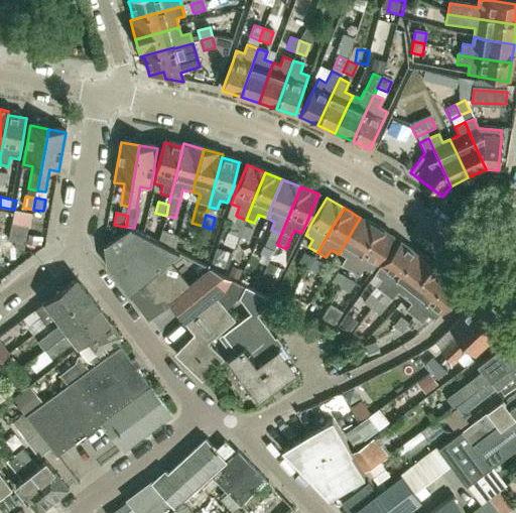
[(360,255),(377,227),(360,218),(344,245),(339,254),(346,258),(341,266),(351,272),(360,255)]
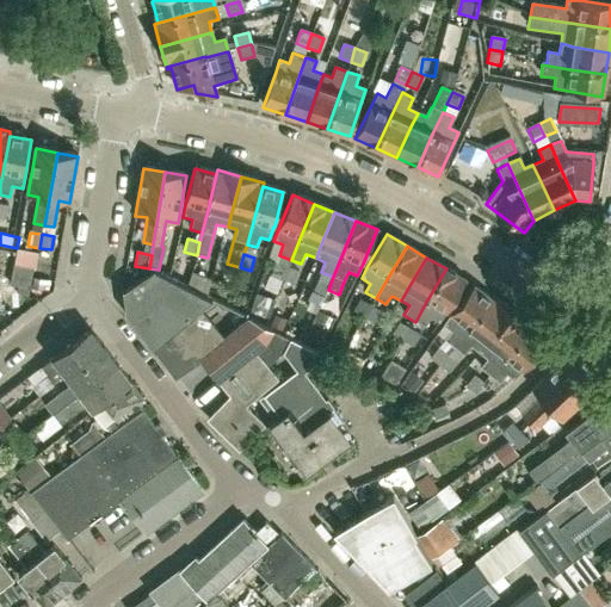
[(271,276),(283,280),(288,268),(276,264),(271,276)]
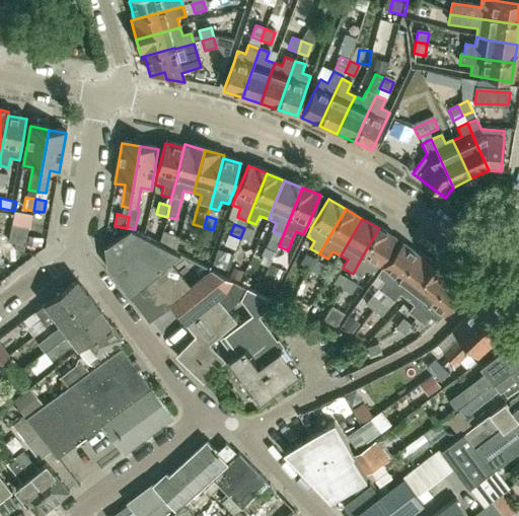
[(28,230),(11,227),(8,243),(15,244),(14,249),(24,252),(28,230)]
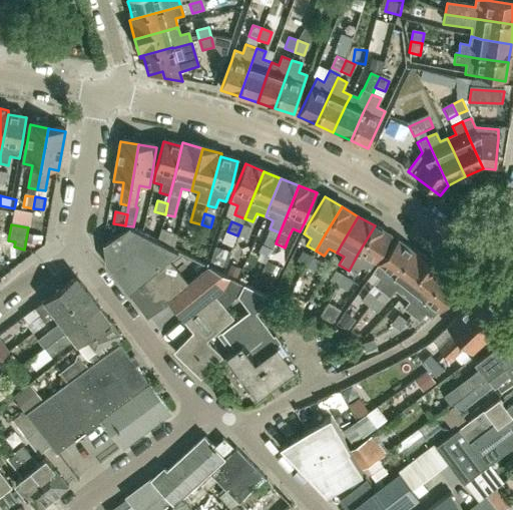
[(250,229),(241,225),(237,235),(246,239),(250,229)]
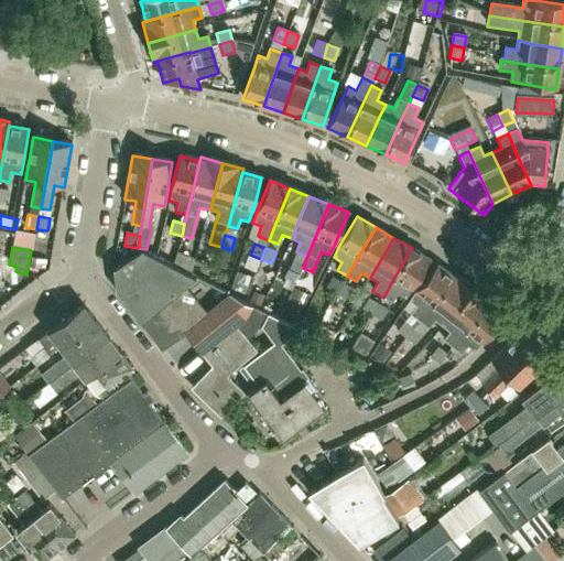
[(405,299),(412,290),(430,259),(412,248),(393,279),(383,298),(392,303),(398,294),(405,299)]
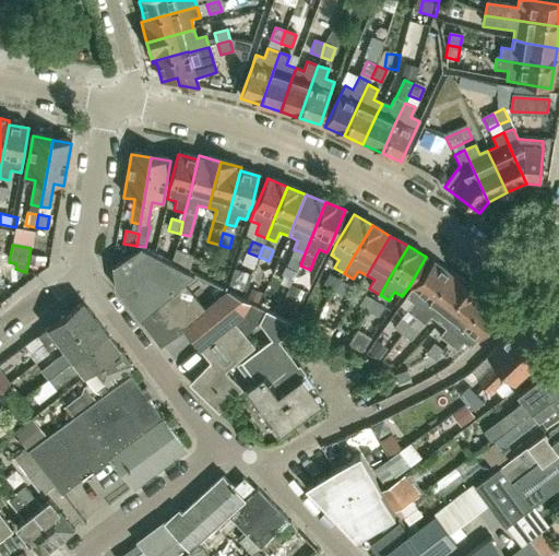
[(113,268),(114,288),(161,347),(185,331),(214,364),(190,386),(218,413),(240,390),(224,374),(256,346),(246,335),(235,322),(246,312),(249,306),(250,304),(225,292),(205,307),(185,282),(193,275),(141,248),(113,268)]
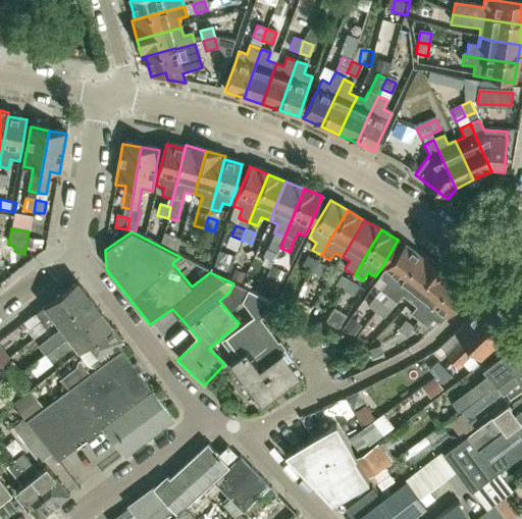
[(280,248),(281,245),(270,241),(266,252),(276,256),(280,248)]
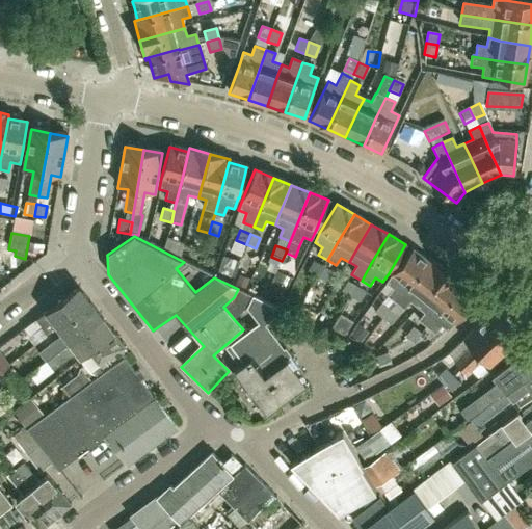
[(413,249),(392,275),(387,284),(393,290),(387,297),(396,303),(407,288),(428,261),(413,249)]
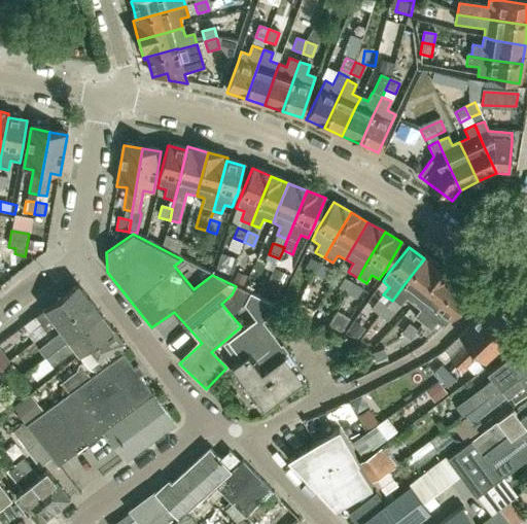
[(392,301),(399,307),(406,300),(413,306),(419,298),(442,269),(426,256),(424,258),(403,285),(392,301)]
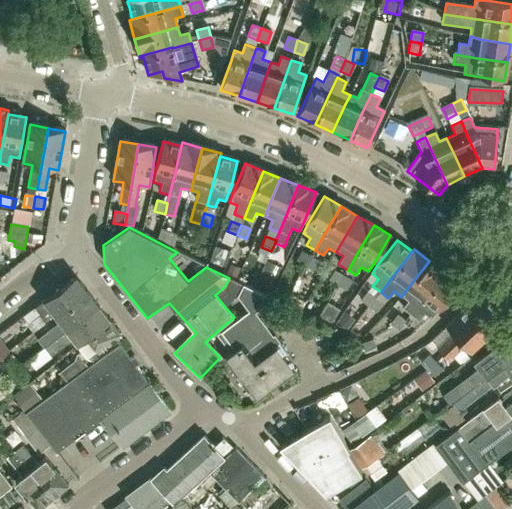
[(305,267),(311,257),(302,252),(296,262),(305,267)]
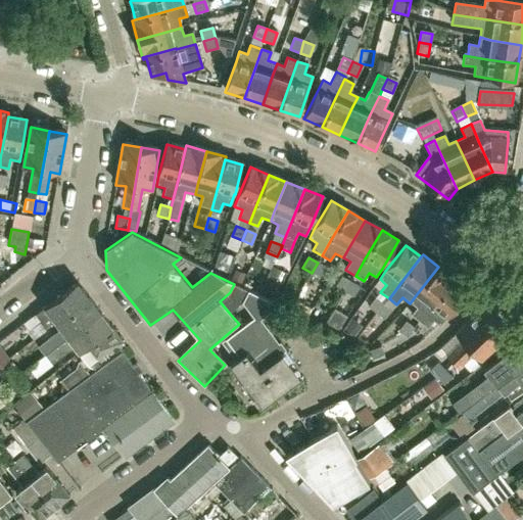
[(318,263),(312,273),(321,278),(327,268),(318,263)]
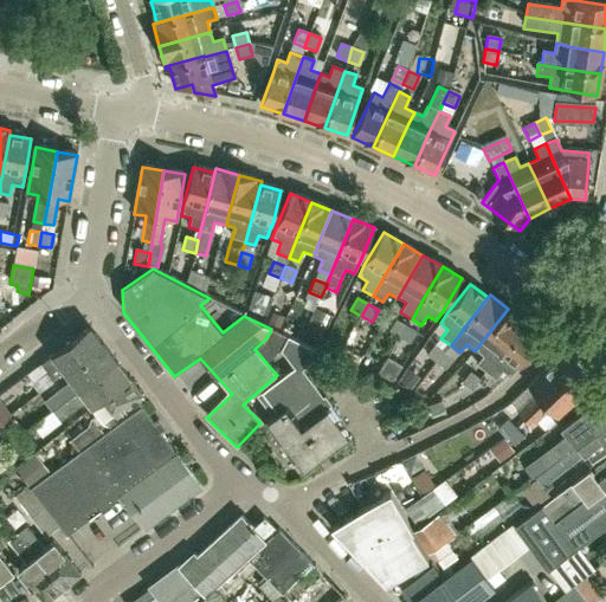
[(482,342),(475,351),(483,357),(476,367),(487,374),(500,356),(523,325),(526,323),(508,309),(482,342)]
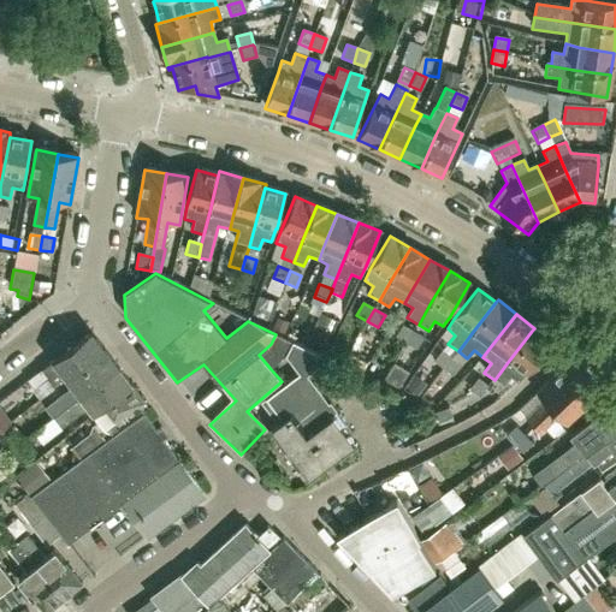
[(326,351),(338,324),(320,315),(308,343),(326,351)]
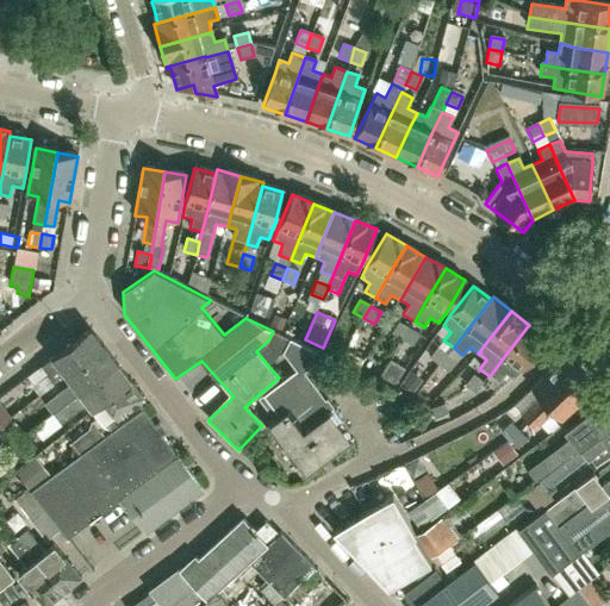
[(392,335),(403,341),(410,329),(399,323),(392,335)]
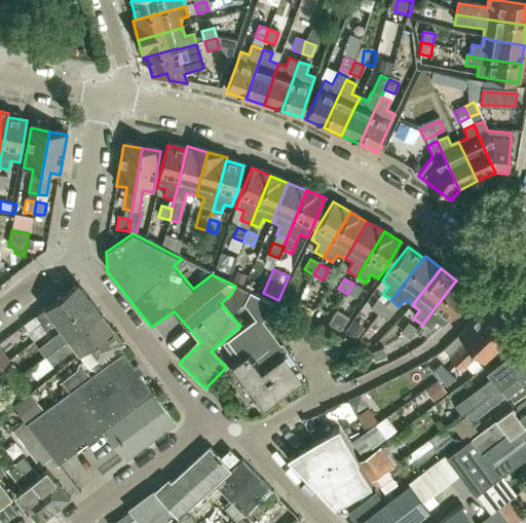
[(434,309),(422,325),(429,331),(436,324),(442,329),(449,321),(470,295),(454,283),(434,309)]
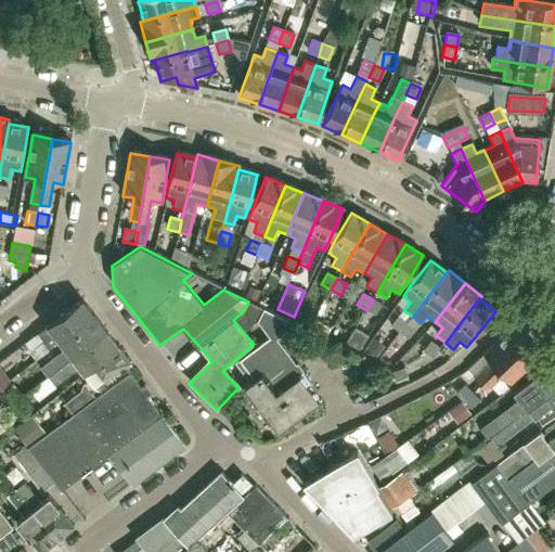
[(373,299),(366,310),(375,316),(382,305),(373,299)]
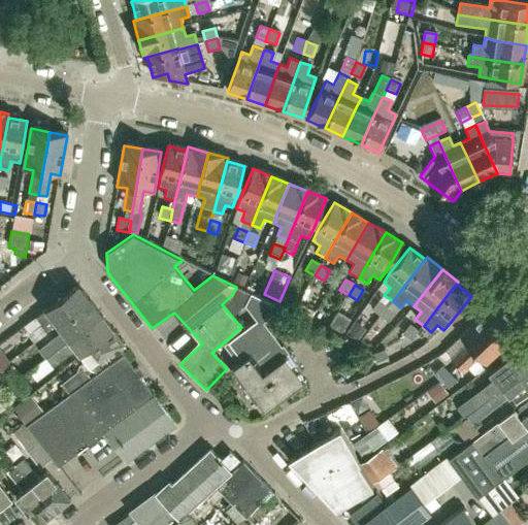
[(58,327),(90,301),(77,287),(24,328),(30,335),(40,327),(46,334),(57,326),(58,327)]
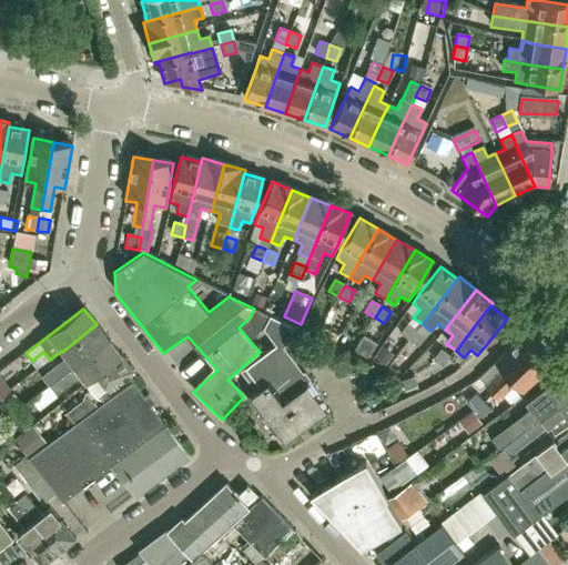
[(270,318),(254,309),(253,311),(250,318),(239,328),(250,341),(264,329),(270,318)]
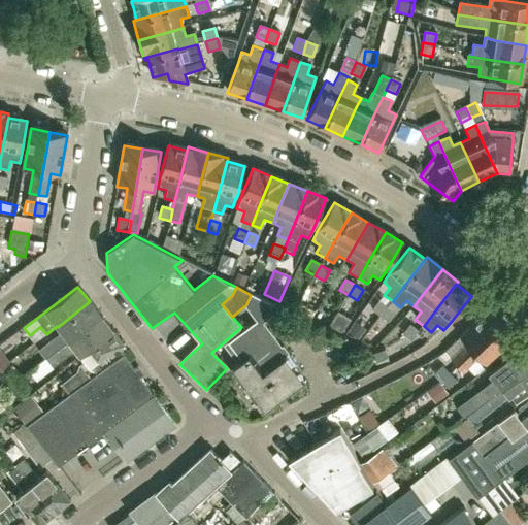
[(39,351),(45,360),(69,341),(101,317),(90,301),(58,327),(63,333),(39,351)]
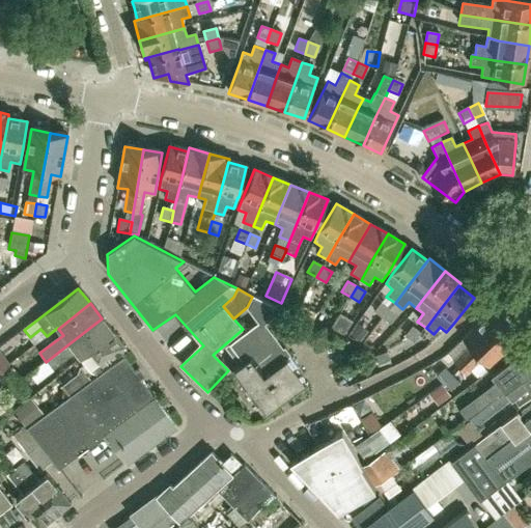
[(373,313),(382,320),(390,310),(381,303),(373,313)]
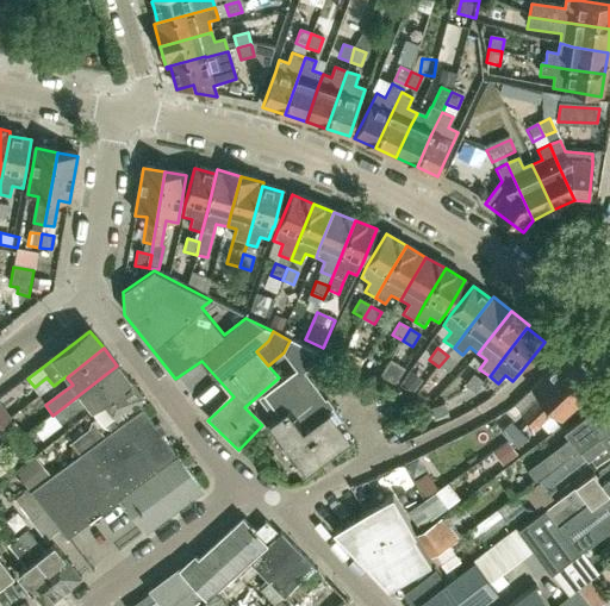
[(448,356),(439,367),(448,374),(456,363),(448,356)]
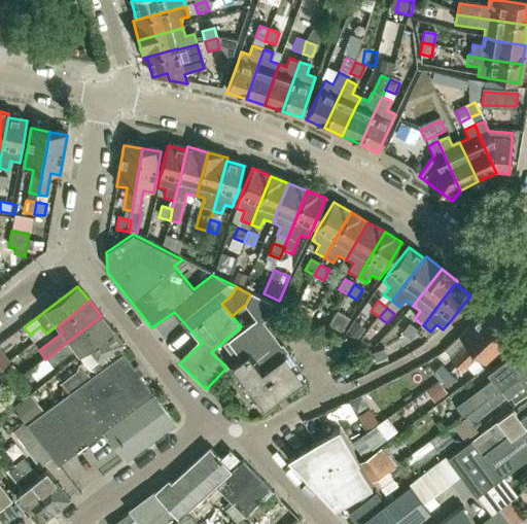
[(501,323),(488,310),(459,338),(465,345),(450,360),(456,368),(501,323)]
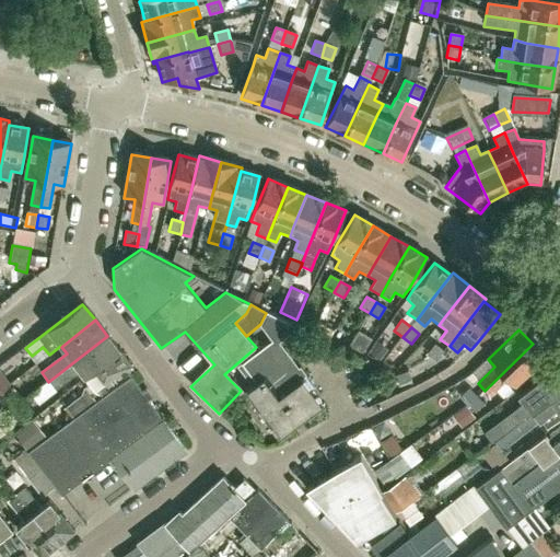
[(372,340),(358,331),(348,347),(361,356),(372,340)]
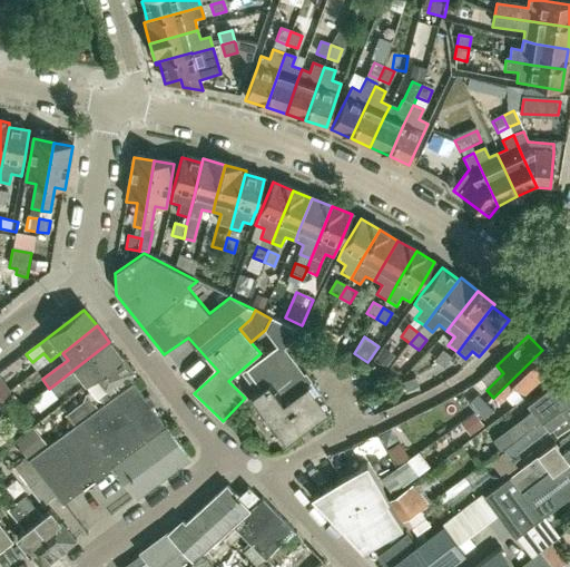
[(75,369),(49,389),(56,398),(81,379),(87,385),(121,358),(109,342),(75,369)]
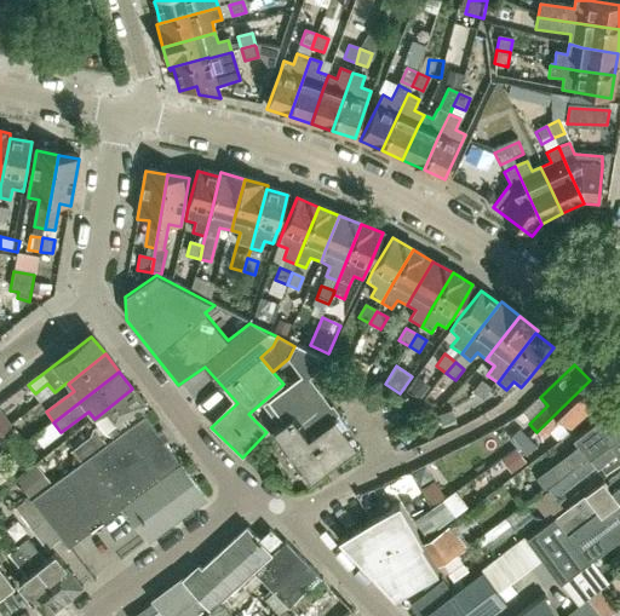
[(331,408),(306,375),(263,408),(280,431),(273,437),(310,488),(325,477),(326,476),(328,478),(344,466),(342,464),(356,453),(332,420),(339,415),(333,406),(331,408)]
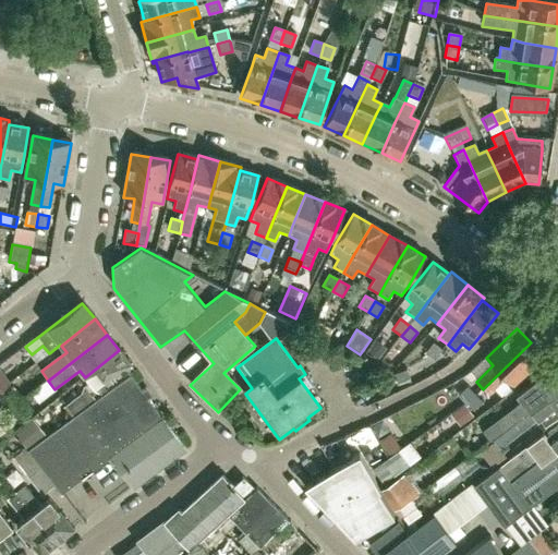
[(531,342),(483,389),(488,395),(506,378),(512,386),(544,357),(531,342)]
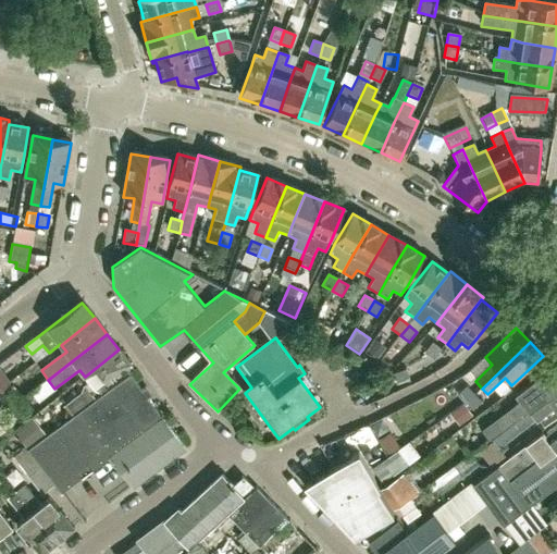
[(441,351),(432,344),(424,355),(433,360),(441,351)]
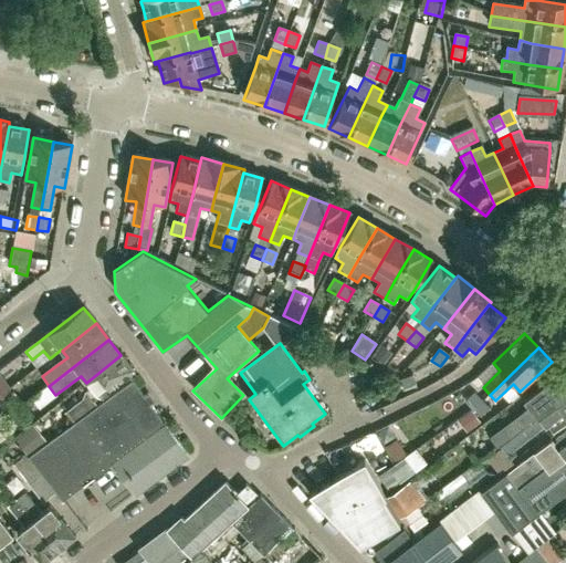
[(66,413),(74,424),(97,407),(93,403),(133,372),(121,355),(86,383),(90,388),(84,393),(81,400),(66,413)]
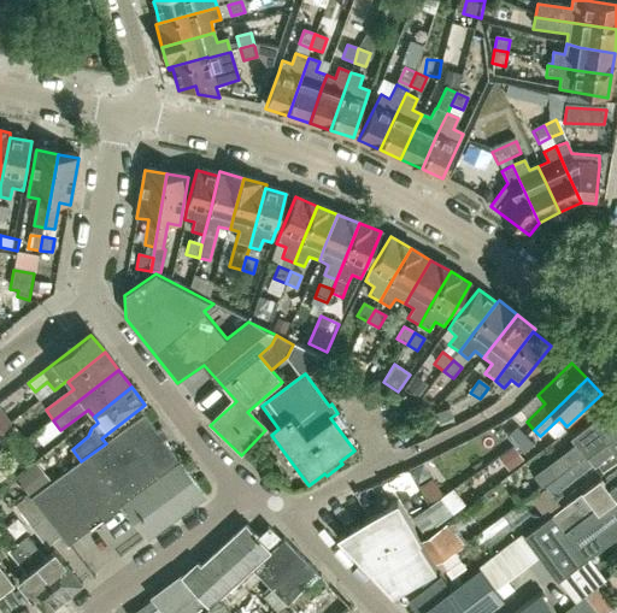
[(430,387),(419,401),(432,408),(442,395),(430,387)]
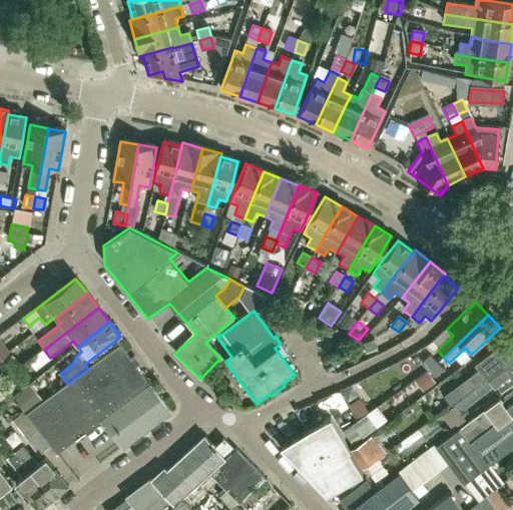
[(453,404),(487,378),(512,358),(512,333),(477,360),(483,368),(444,398),(450,406),(453,404)]
